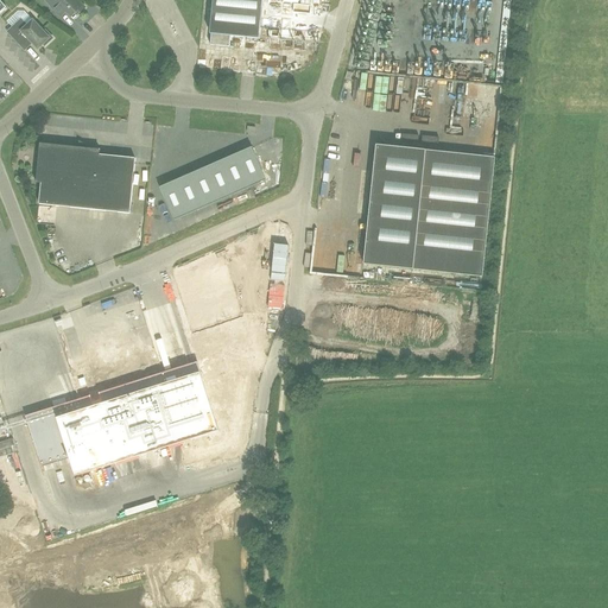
[(84,8),(76,0),(45,0),(61,17),(65,11),(73,19),(84,8)]
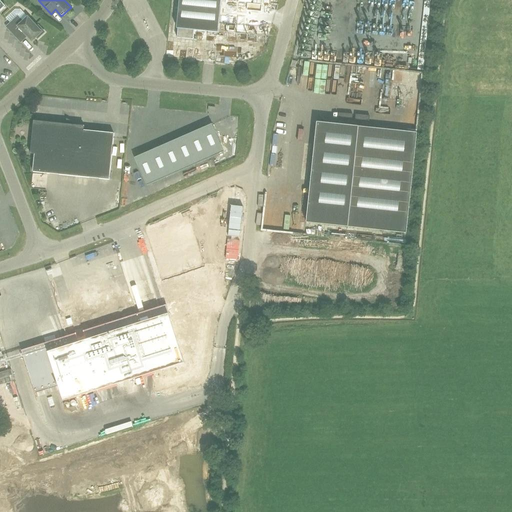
[(221,0),(179,0),(177,28),(178,29),(177,38),(193,39),(194,30),(218,32),(221,0)]
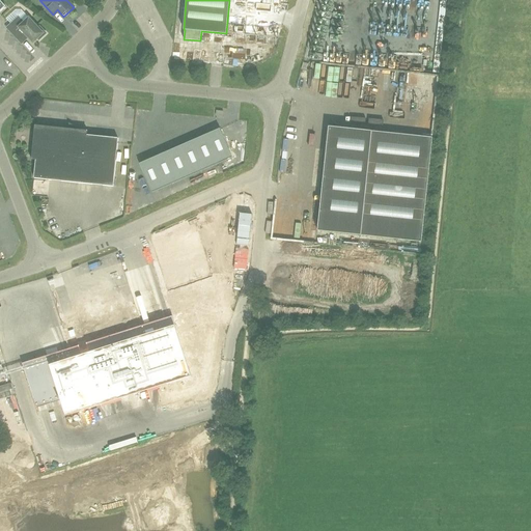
[(238,16),(238,10),(249,9),(248,0),(234,0),(235,16),(238,16)]
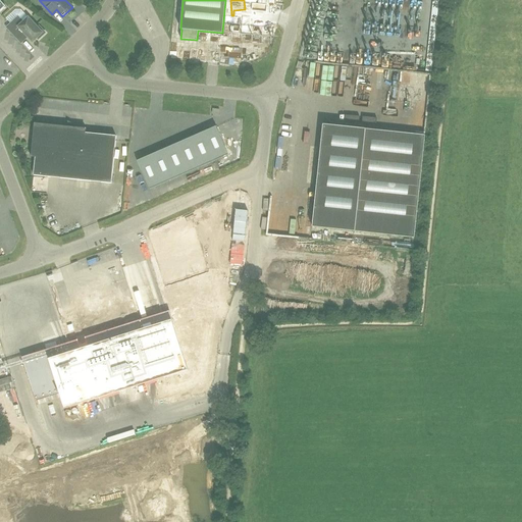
[(33,42),(37,38),(38,40),(45,33),(39,27),(38,28),(28,17),(23,22),(18,16),(6,28),(17,39),(21,35),(25,35),(33,42)]
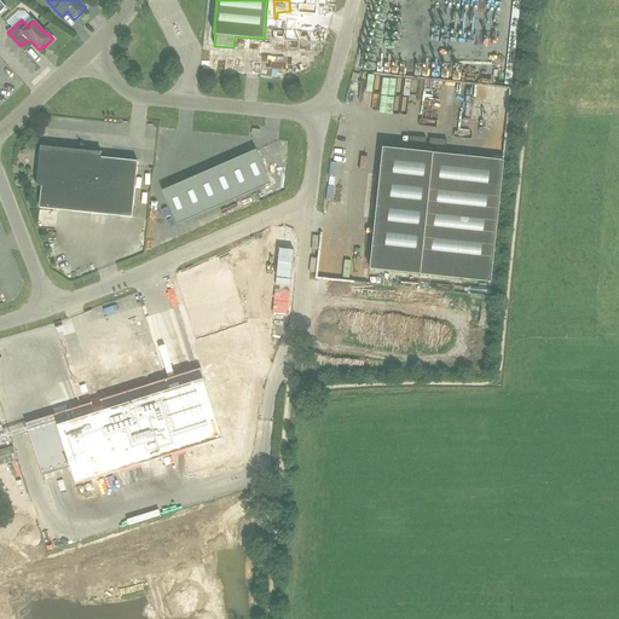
[(283,56),(284,70),(298,69),(296,56),(283,56)]
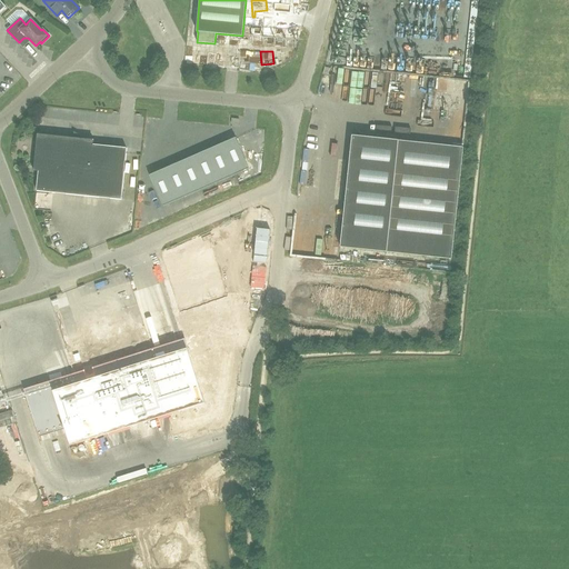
[(347,80),(357,81),(357,68),(347,68),(347,80)]
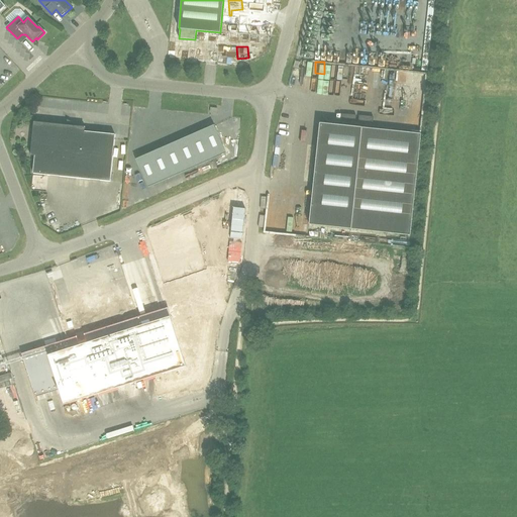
[(33,174),(110,181),(115,134),(85,131),(85,127),(74,126),(75,124),(68,121),(68,125),(34,122),(30,156),(35,156),(33,174)]
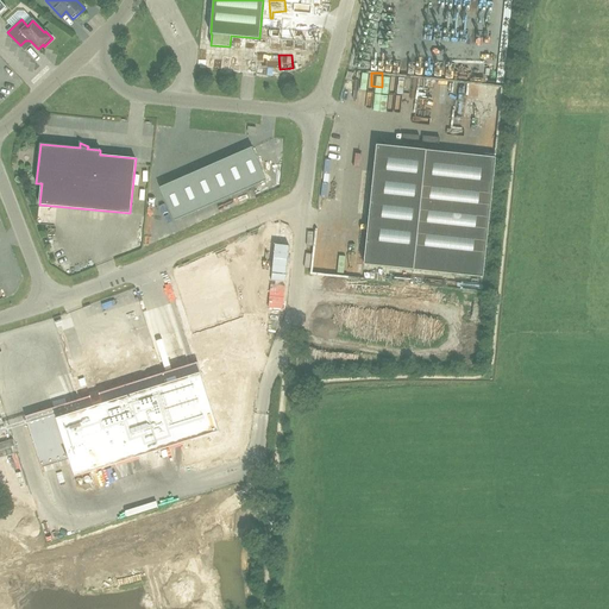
[(377,145),(364,264),(483,277),(496,158),(377,145)]
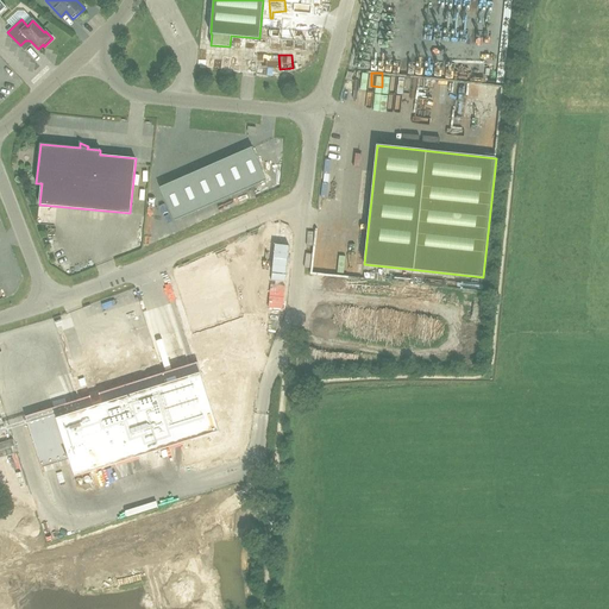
[(174,221),(265,182),(252,149),(159,189),(174,221)]
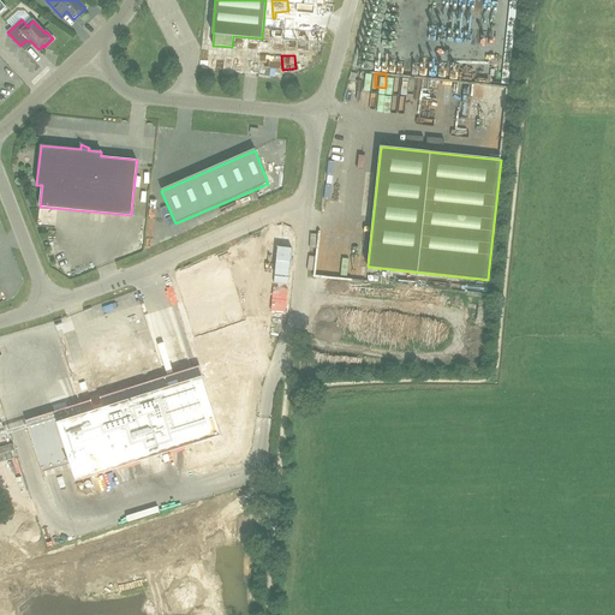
[(345,248),(356,248),(356,233),(345,233),(345,248)]
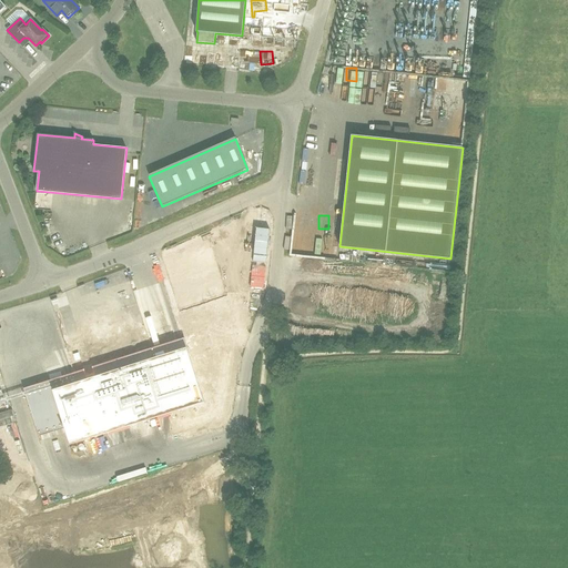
[(84,288),(89,298),(103,293),(100,283),(84,288)]
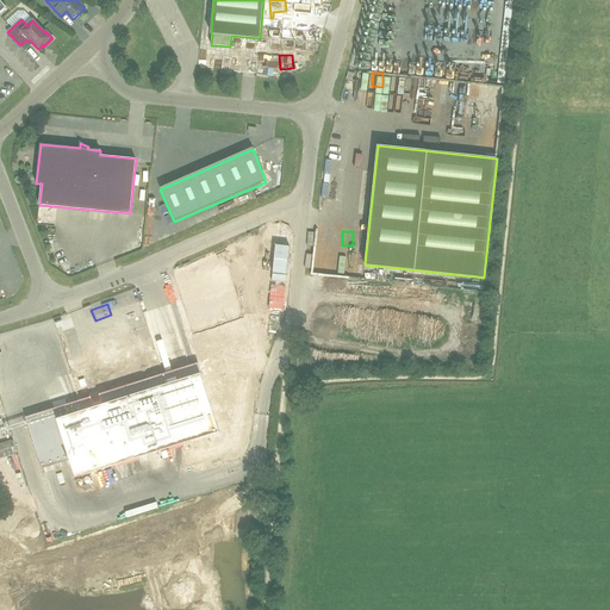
[(78,402),(25,417),(42,468),(69,460),(75,478),(173,447),(179,467),(228,452),(231,461),(241,458),(255,315),(188,336),(197,363),(134,384),(128,362),(93,373),(98,387),(87,391),(82,377),(70,380),(78,402)]
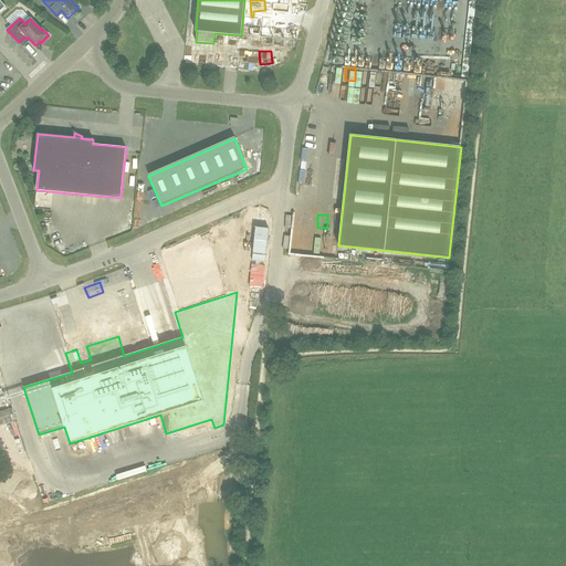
[(58,306),(71,303),(70,294),(55,297),(58,306)]
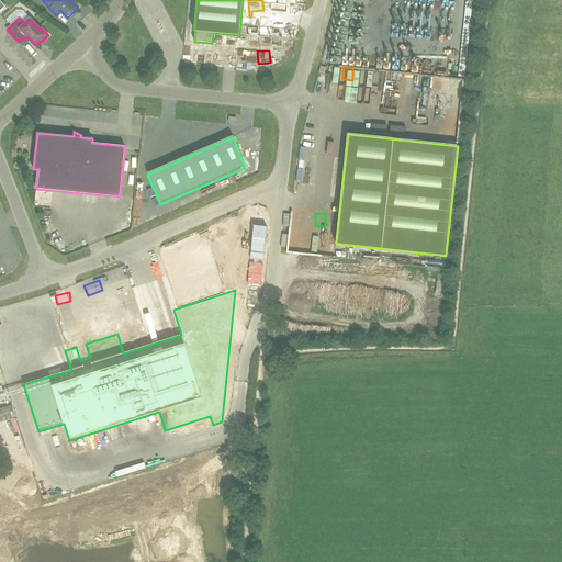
[(153,311),(146,312),(153,335),(159,334),(153,311)]
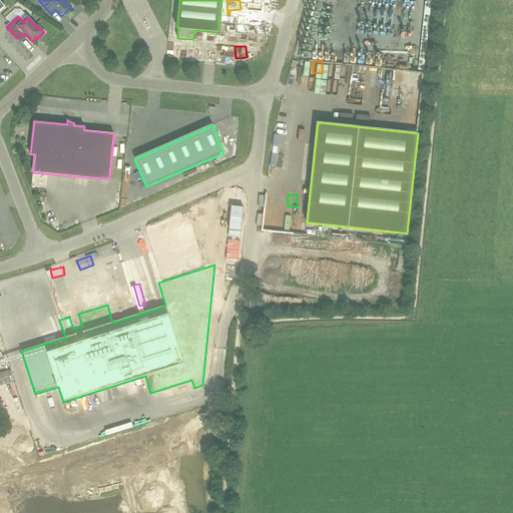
[(81,399),(84,410),(100,406),(97,394),(81,399)]
